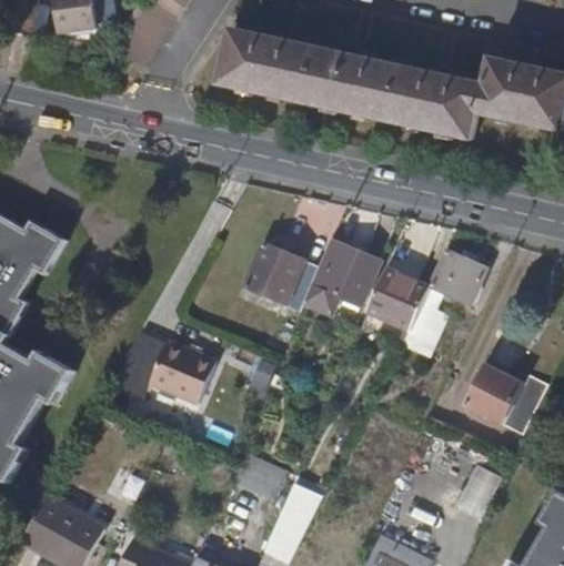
[(32,0),(16,0),(10,31),(27,34),(28,34),(34,0),(32,0)]
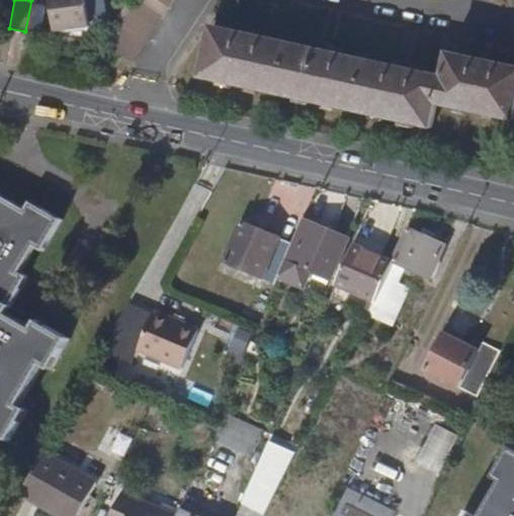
[(86,0),(46,0),(49,32),(84,29),(83,7),(86,0)]
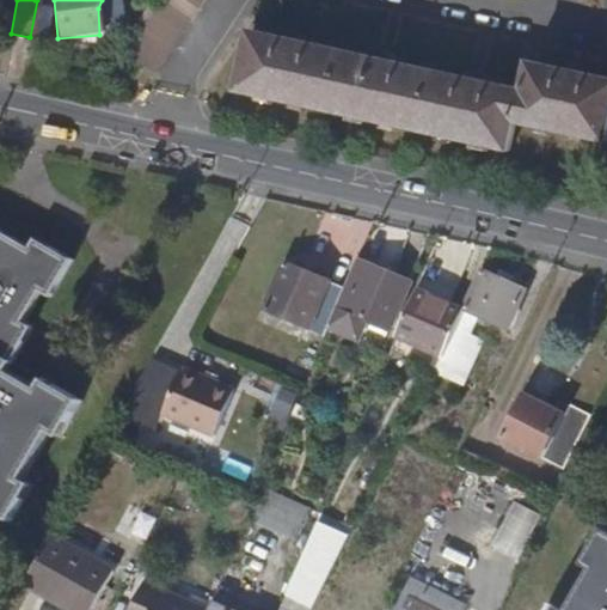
[(198,0),(158,0),(124,52),(123,54),(151,73),(198,0)]
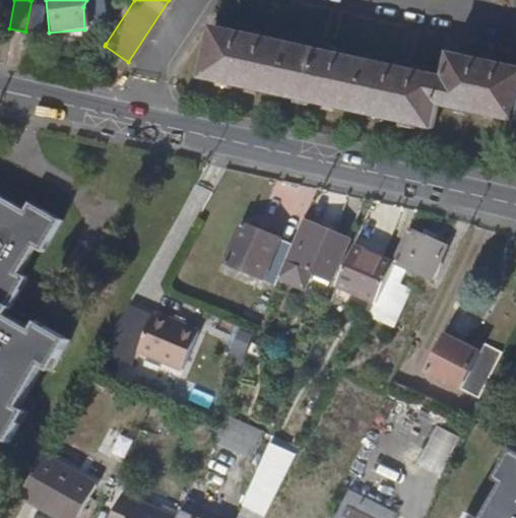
[(429,127),(435,103),(513,119),(515,107),(515,66),(445,53),(439,78),(209,27),(199,79),(429,127)]
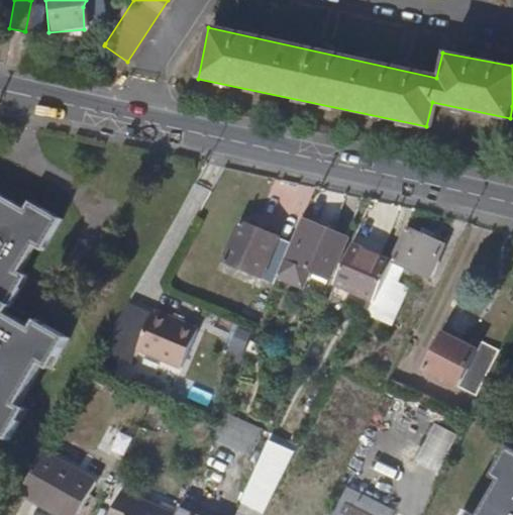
[(0,433),(8,438),(18,421),(9,416),(16,404),(38,364),(45,351),(55,355),(65,338),(34,320),(29,329),(2,314),(7,306),(16,288),(7,283),(15,270),(29,244),(38,249),(56,218),(37,207),(32,215),(20,209),(0,197),(0,433)]
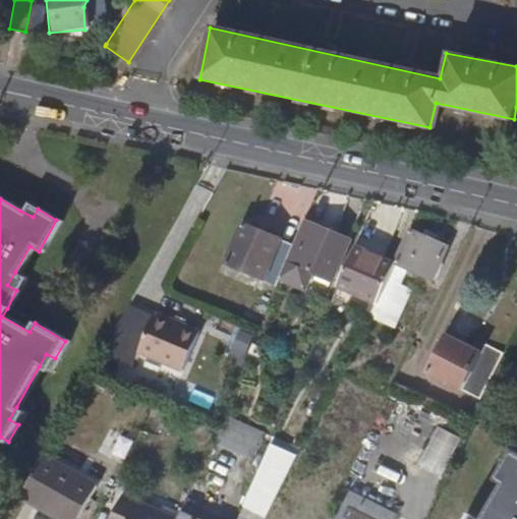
[(33,217),(38,209),(25,203),(20,211),(33,217)]
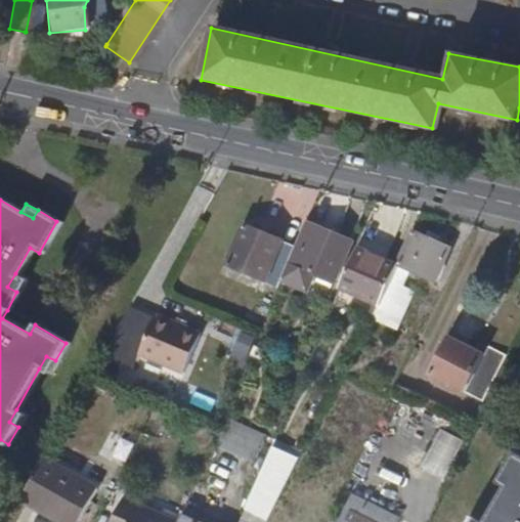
[(264,283),(282,243),(246,228),(228,267),(264,283)]
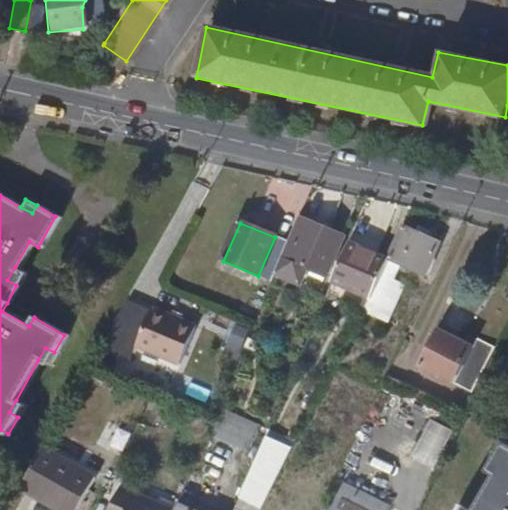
[(280,261),(273,277),(299,288),(306,272),(325,280),(344,239),(308,223),(289,264),(280,261)]
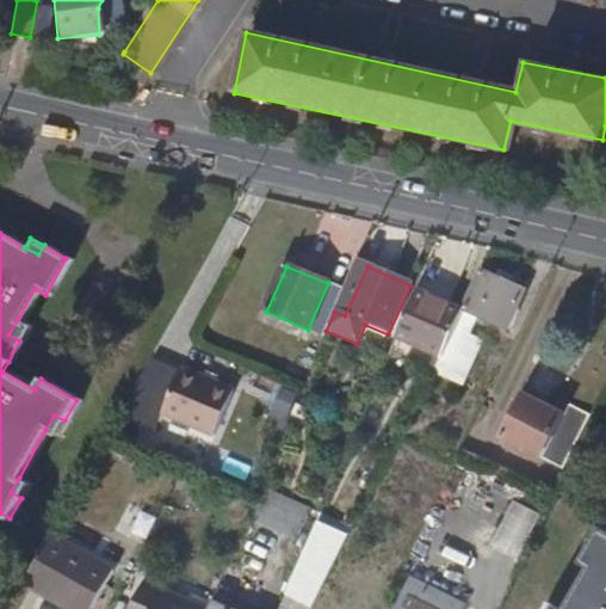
[(461,309),(475,317),(504,330),(523,293),(511,288),(492,278),(477,272),(461,309)]
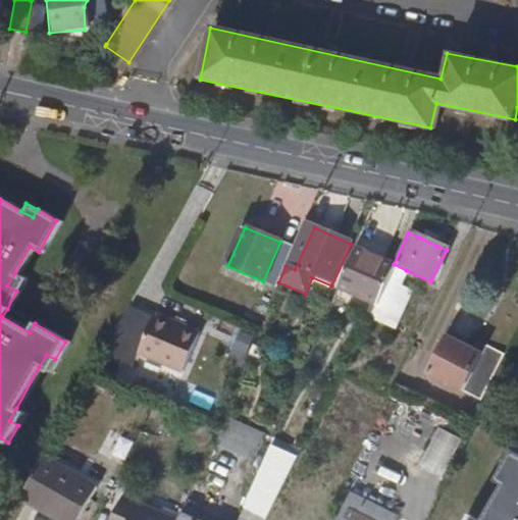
[(286,266),(293,248),(280,242),(263,281),(276,288),(278,282),(286,266)]
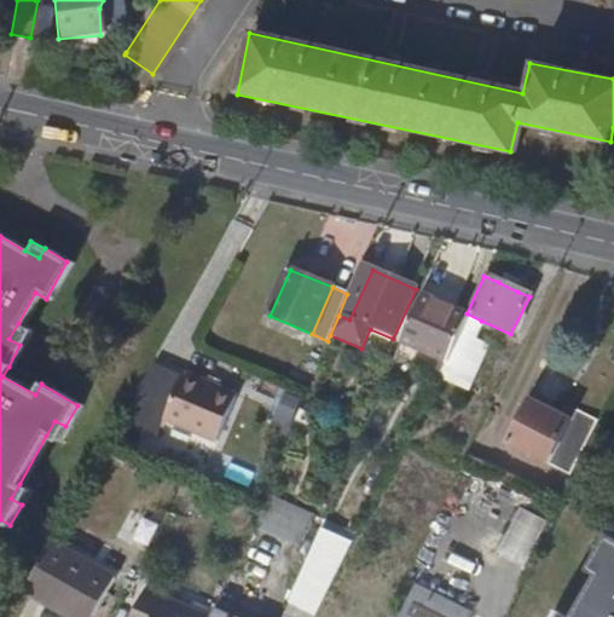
[(456,332),(463,315),(421,295),(411,317),(401,341),(442,359),(456,332)]
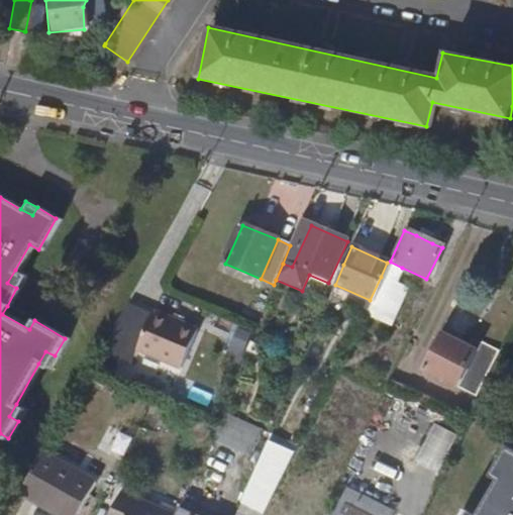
[(388,261),(387,263),(381,277),(395,284),(402,268),(390,262),(388,261)]
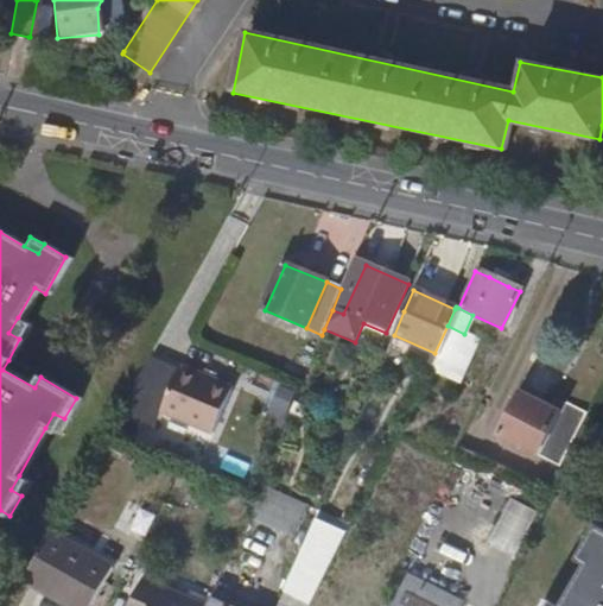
[(8,333),(19,339),(29,323),(18,317),(8,333)]
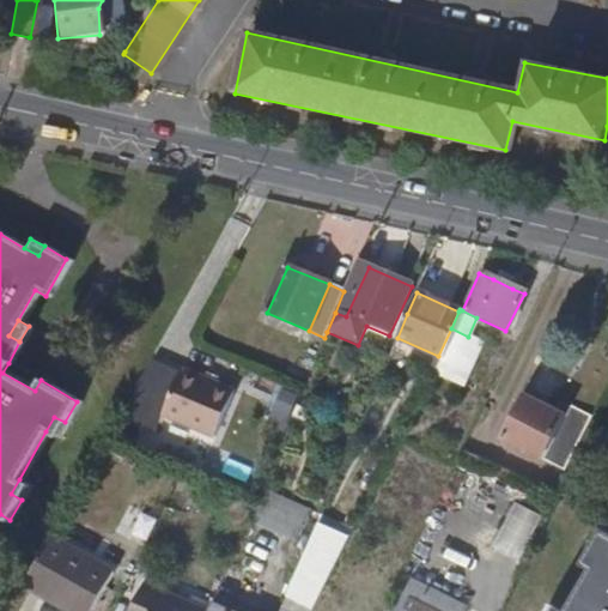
[(451,328),(433,373),(461,385),(467,373),(480,345),(468,337),(451,328)]
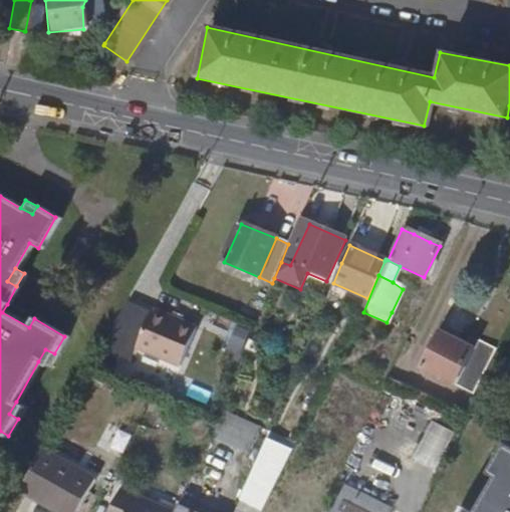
[(125,303),(99,349),(129,362),(133,352),(176,371),(193,329),(150,311),(149,313),(125,303)]
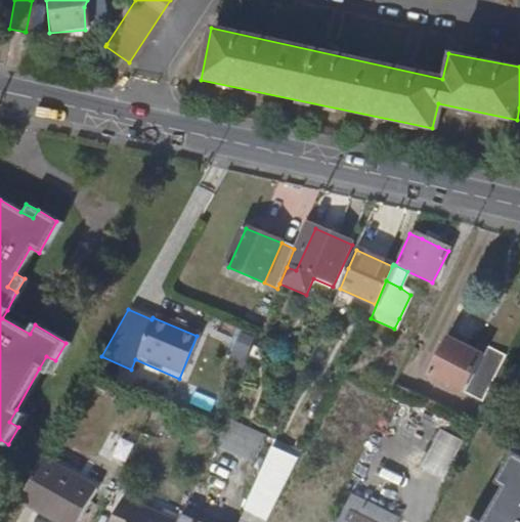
[(450,335),(430,377),(482,402),(505,357),(486,348),(482,356),(464,348),(467,343),(450,335)]
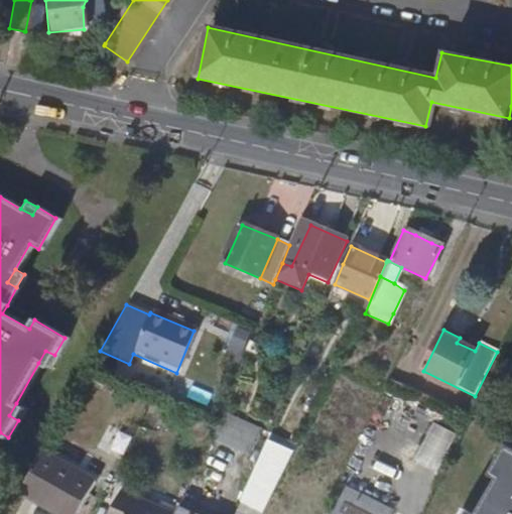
[(47,368),(54,355),(45,351),(38,363),(47,368)]
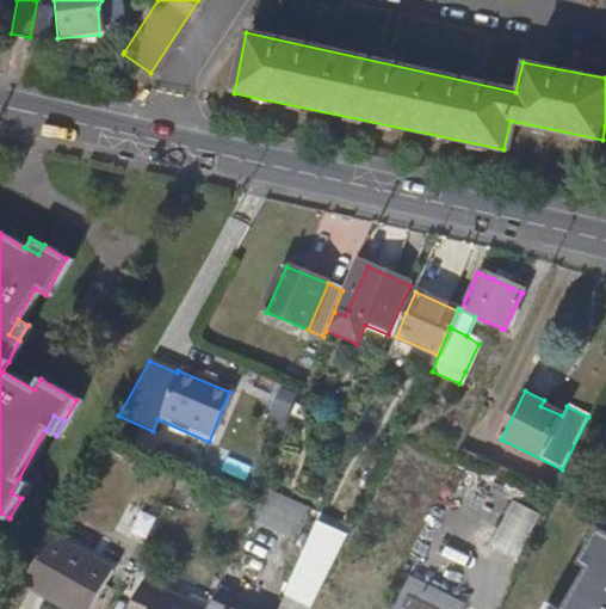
[(11,492),(22,498),(30,484),(19,478),(11,492)]
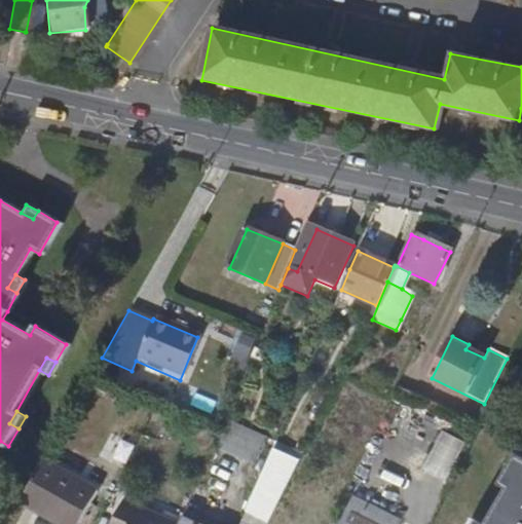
[(378,420),(359,460),(380,471),(401,432),(378,420)]
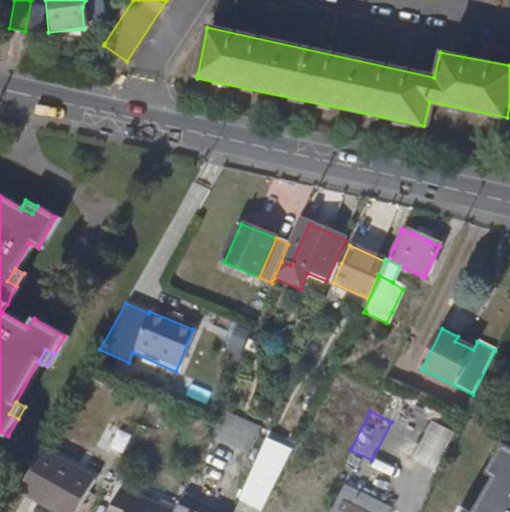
[(211,439),(248,450),(255,424),(218,413),(211,439)]
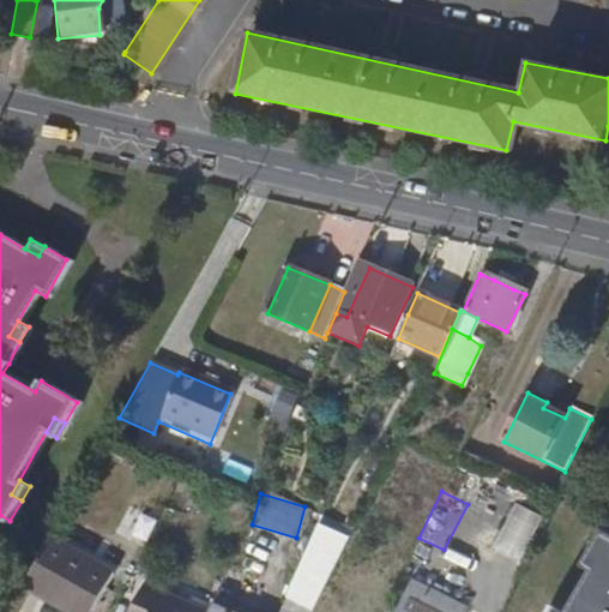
[(313,611),(348,534),(318,521),(283,598),(313,611)]
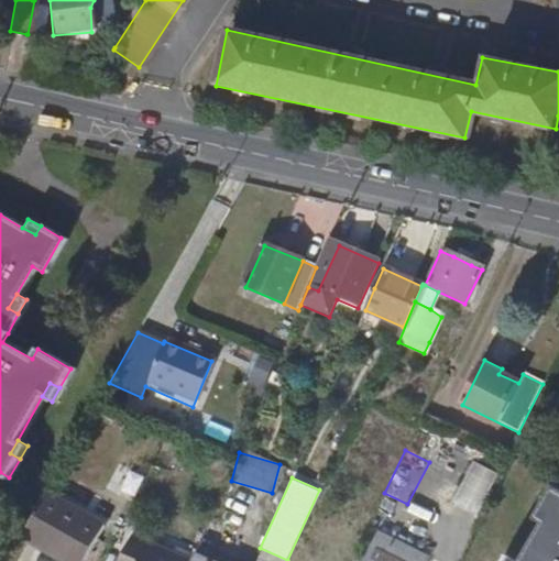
[(558,560),(558,490),(554,487),(541,507),(550,512),(543,525),(522,560),(558,560)]
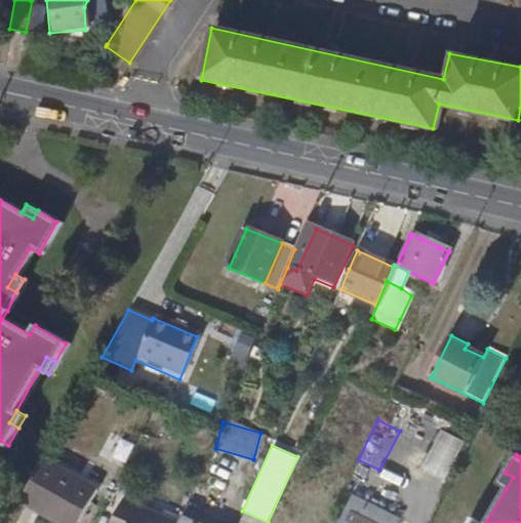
[(45,456),(23,498),(67,522),(78,522),(98,487),(45,456)]
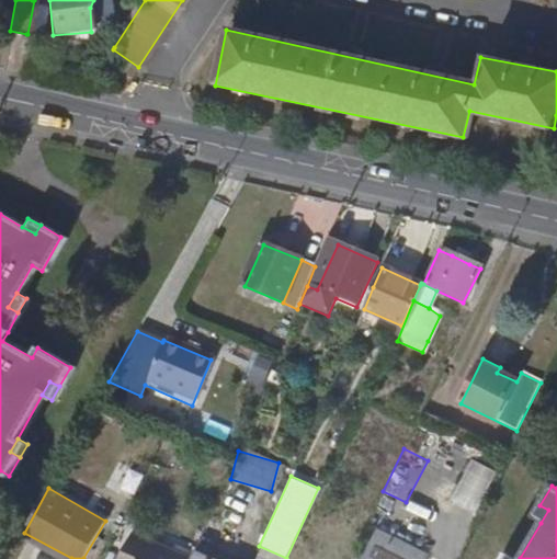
[(548,510),(540,505),(532,518),(541,523),(548,510)]
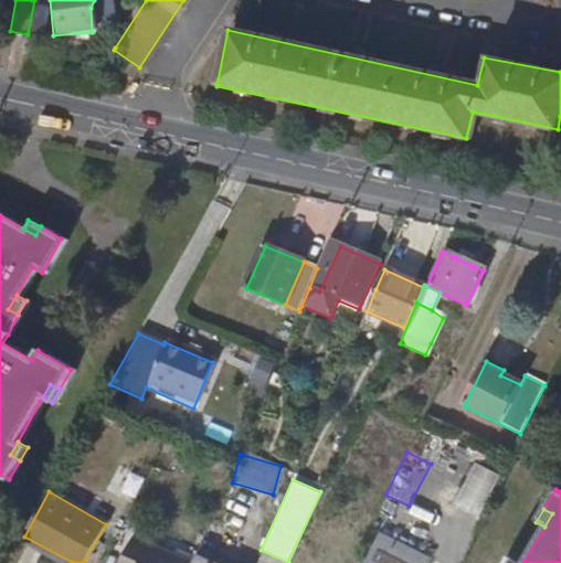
[(194,562),(196,560),(130,532),(117,562),(194,562)]
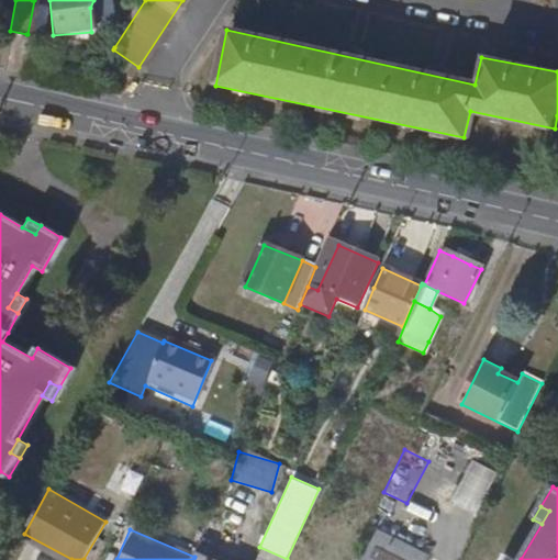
[(376,532),(361,559),(424,559),(426,556),(376,532)]
